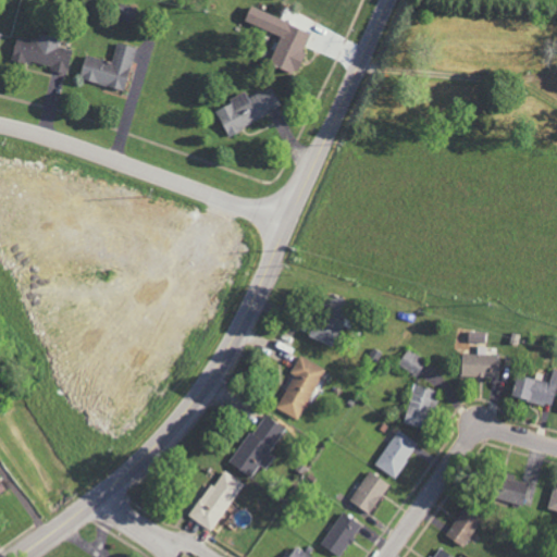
[(310,29),(248,7),(243,21),(277,34),(267,62),(294,73),(310,29)]
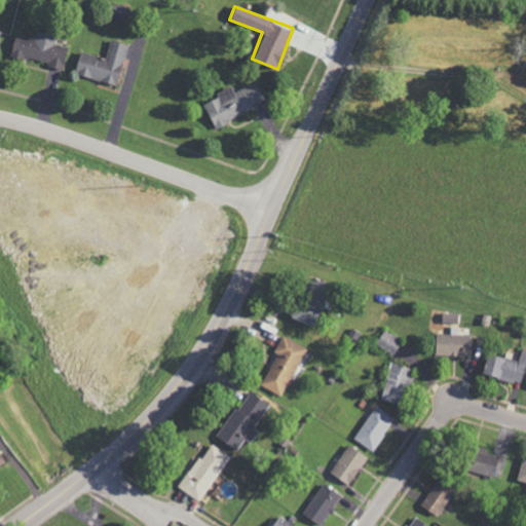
[(14,33),(10,57),(63,67),(67,46),(54,43),(55,35),(35,31),(34,37),(14,33)]
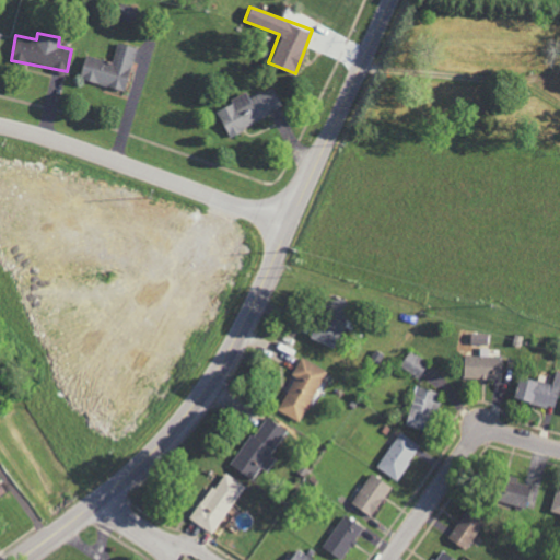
[(136,47),(117,43),(113,61),(84,55),(79,79),(125,90),(136,47)]
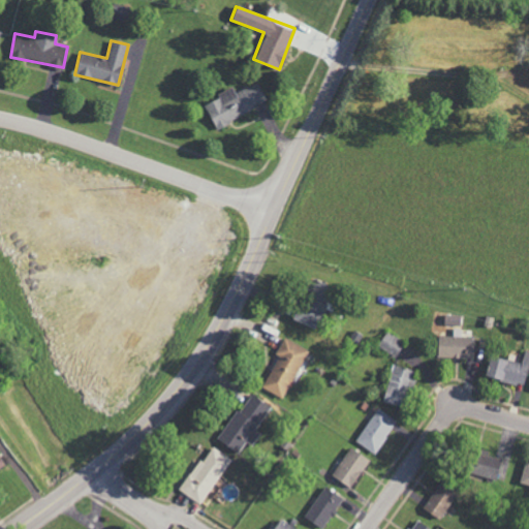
[(267,103),(257,83),(235,92),(231,87),(216,93),(218,97),(204,104),(214,126),(267,103)]
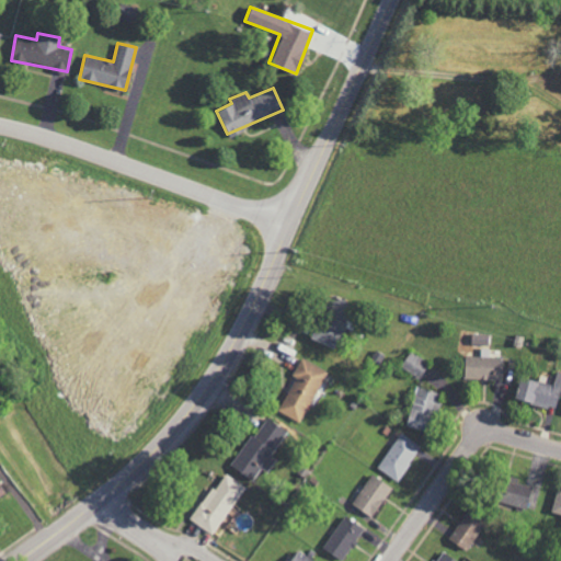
[(309,338),(330,347),(351,304),(330,294),(309,338)]
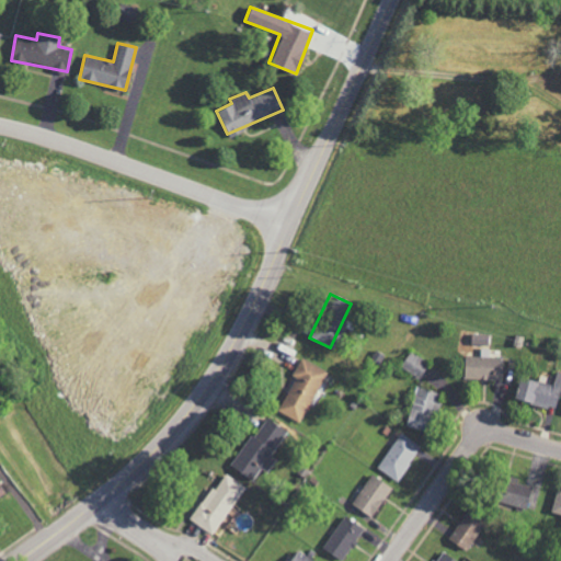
[(400,366),(419,379),(428,364),(411,351),(400,366)]
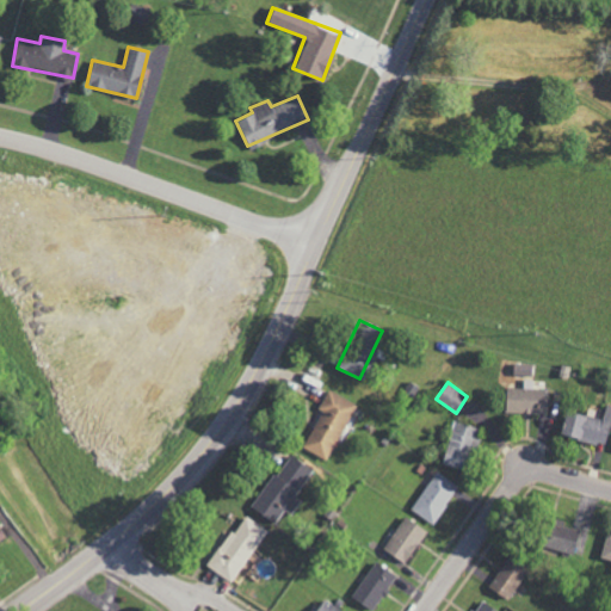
[(505,413),(547,414),(548,389),(505,388),(505,413)]
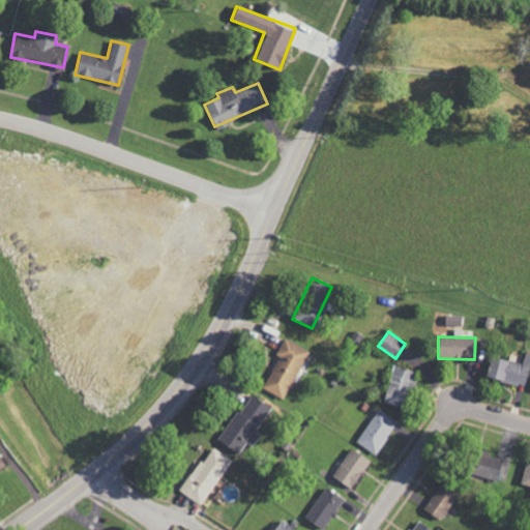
[(263,389),(285,399),(307,350),(284,339),(276,355),(277,356),(263,389)]
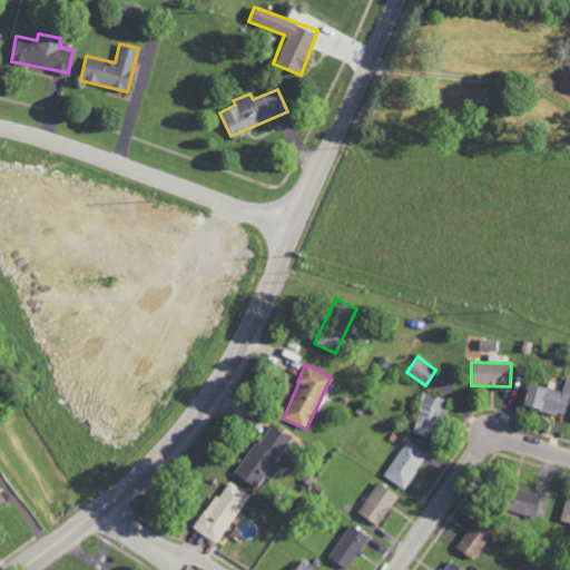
[(521,405),(563,415),(569,387),(569,379),(566,377),(562,391),(528,382),(521,405)]
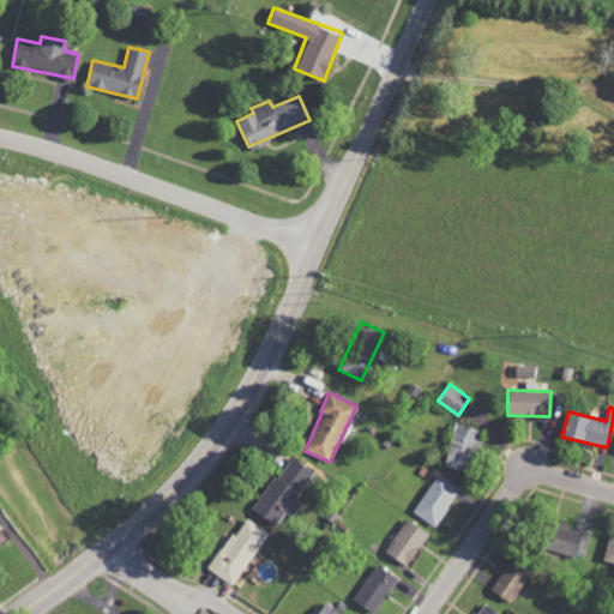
[(481,429),(455,423),(444,465),(470,473),(481,429)]
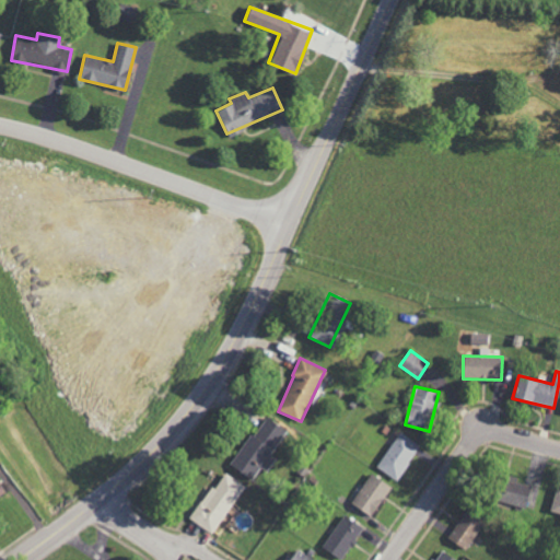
[(231,465),(253,479),(261,466),(268,470),(276,458),(270,454),(287,430),(266,416),(231,465)]
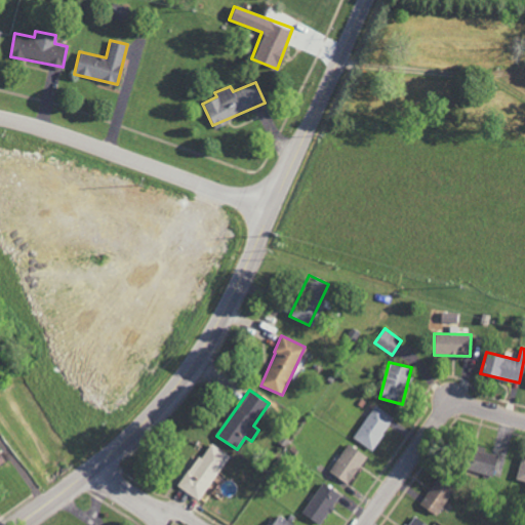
[(371,450),(394,417),(374,405),(352,437),(371,450)]
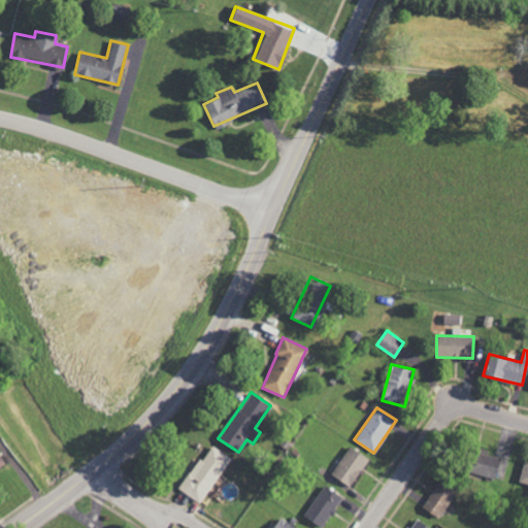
[(201,503),(231,457),(209,443),(179,490),(201,503)]
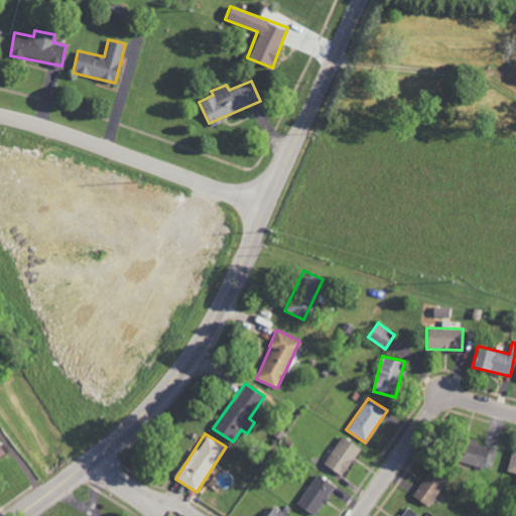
[(323,463),(342,476),(360,448),(342,436),(323,463)]
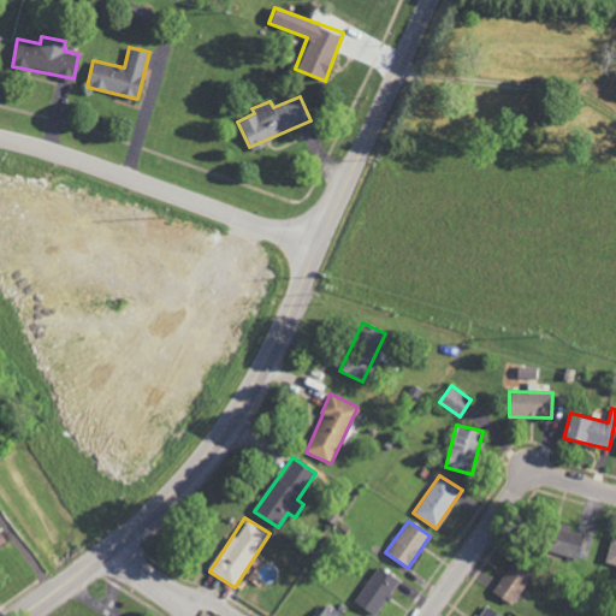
[(578,557),(581,533),(568,531),(569,525),(549,521),(544,552),(578,557)]
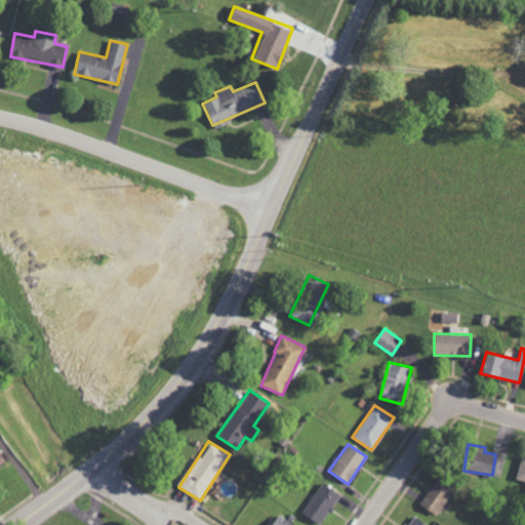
[(515,479),(524,481),(524,457),(521,456),(515,479)]
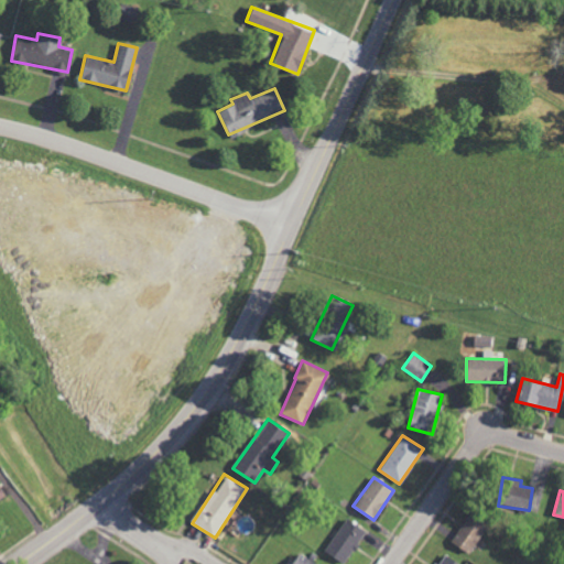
[(470,553),(485,525),(465,516),(452,543),(470,553)]
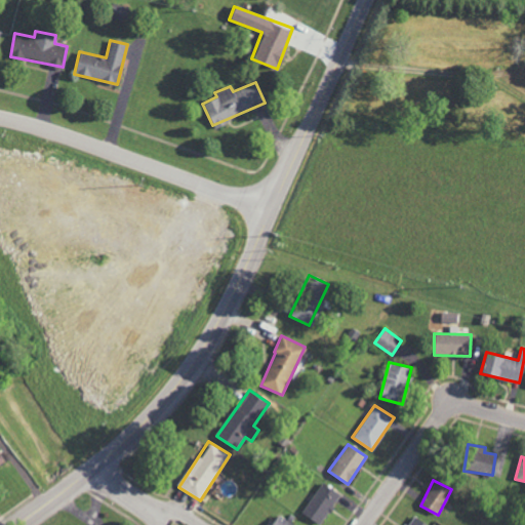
[(319,524),(340,494),(323,482),(301,513),(319,524)]
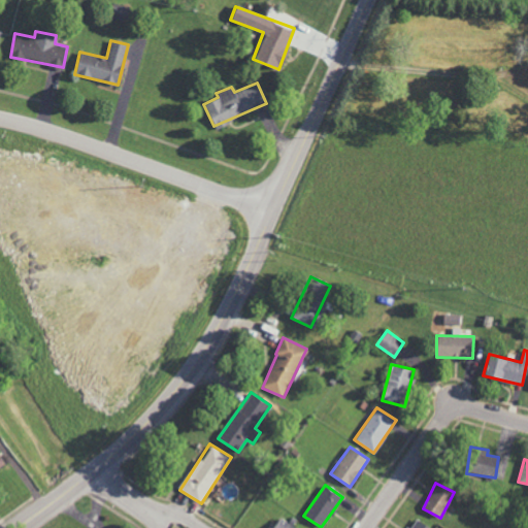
[(295,527),(279,517),(271,527),(295,527)]
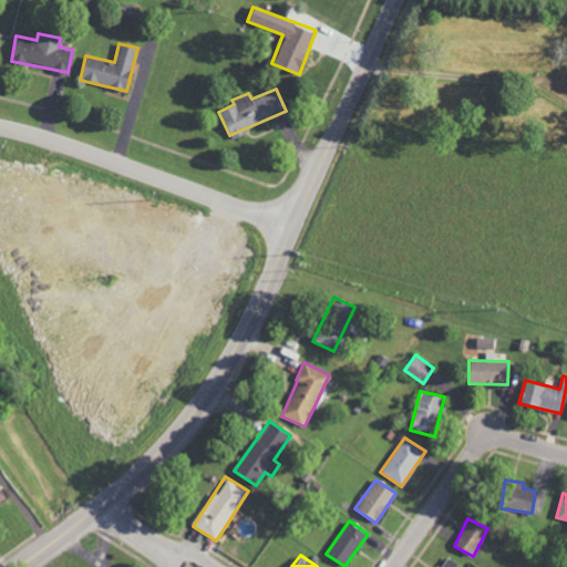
All buildings are outlined.
